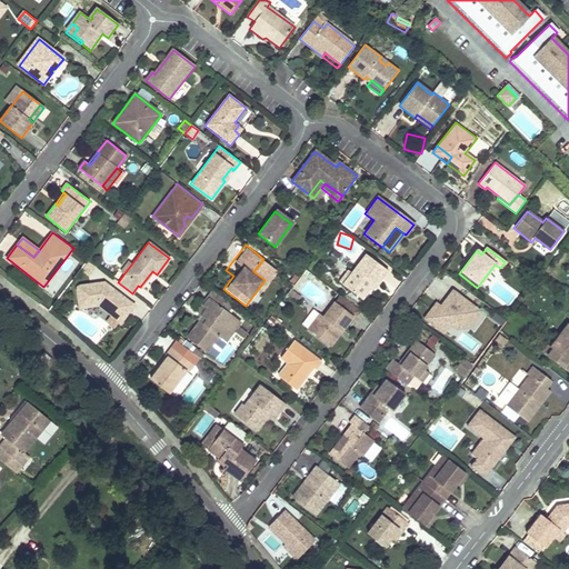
[(388,270),(367,255),(352,273),(342,286),(361,299),(369,289),(373,283),(377,286),(388,270)]
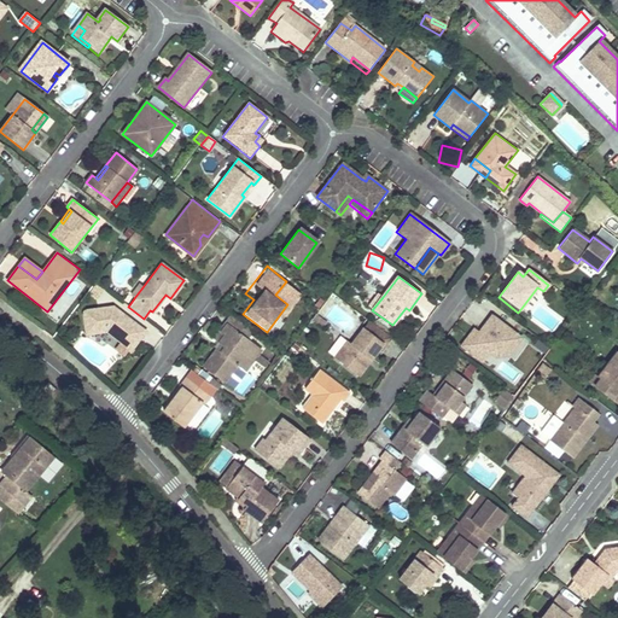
[(143,287),(138,284),(129,295),(134,298),(143,287)]
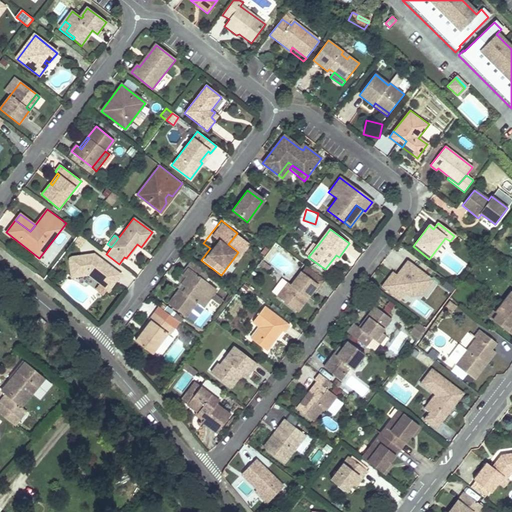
[(83,245),(84,237),(75,237),(74,245),(83,245)]
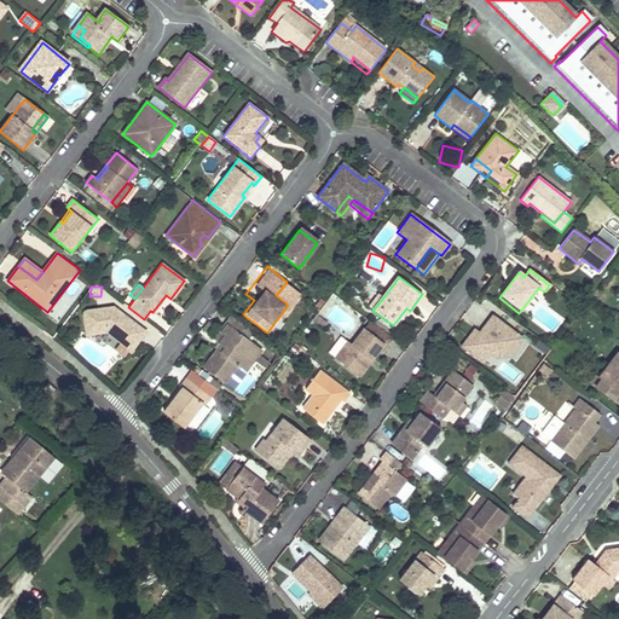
[(383,298),(379,294),(369,307),(372,311),(383,298)]
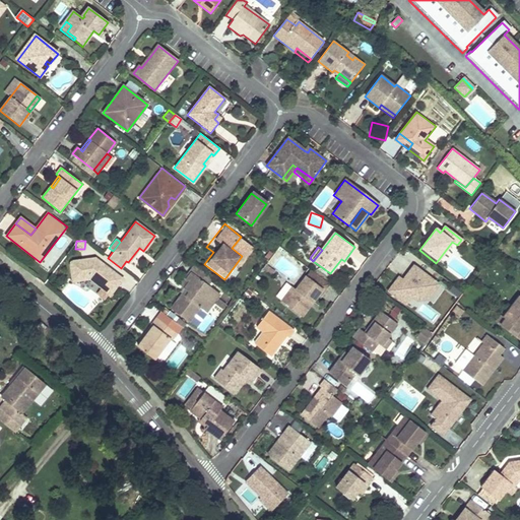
[(105,271),(95,264),(95,258),(73,261),(70,265),(72,282),(90,280),(110,295),(122,278),(108,267),(105,271)]
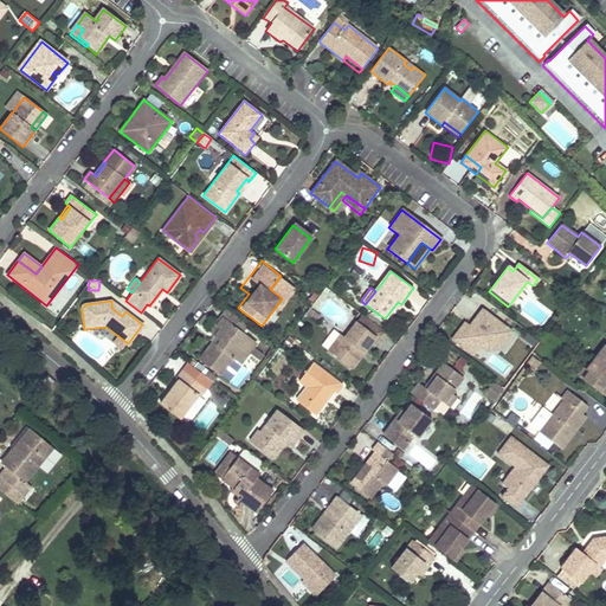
[(126,311),(111,301),(111,308),(122,316),(126,311)]
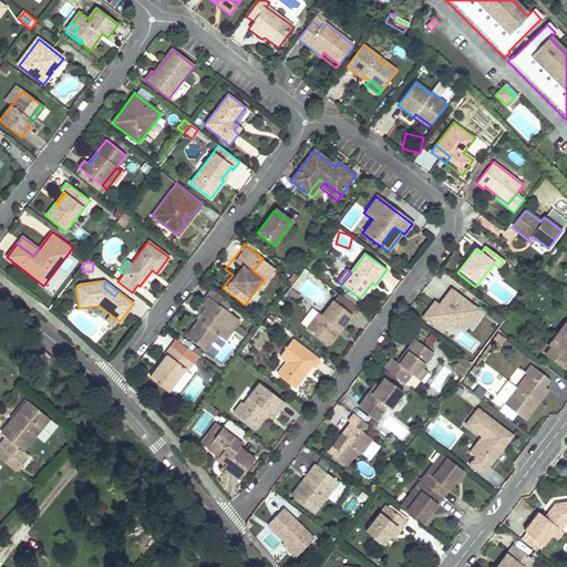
[(227,311),(229,310),(219,302),(224,298),(213,289),(202,305),(203,306),(209,298),(227,311)]
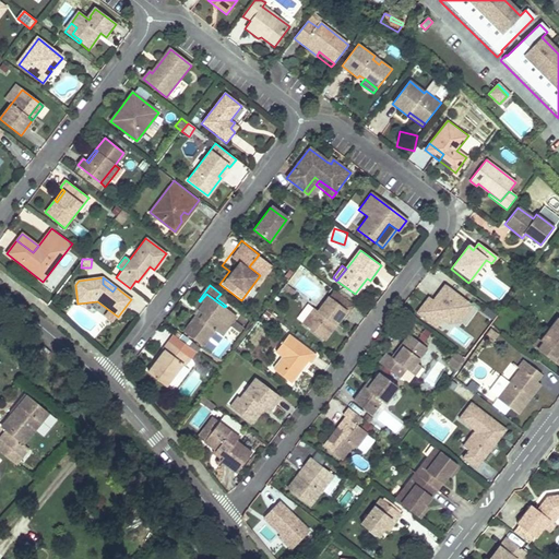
[(432,300),(428,297),(417,312),(436,326),(442,318),(448,322),(459,321),(470,305),(444,285),(437,294),(442,297),(437,304),(432,300)]
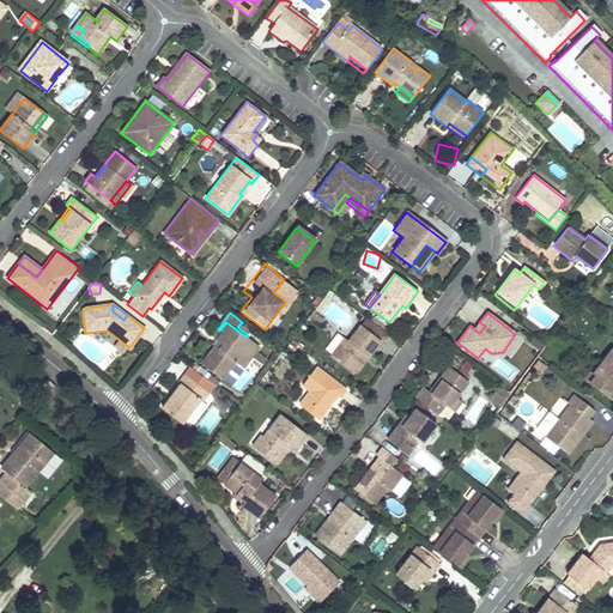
[(366,319),(362,325),(349,341),(345,338),(338,347),(343,351),(337,359),(353,371),(365,354),(368,357),(375,350),(376,351),(388,335),(366,319)]
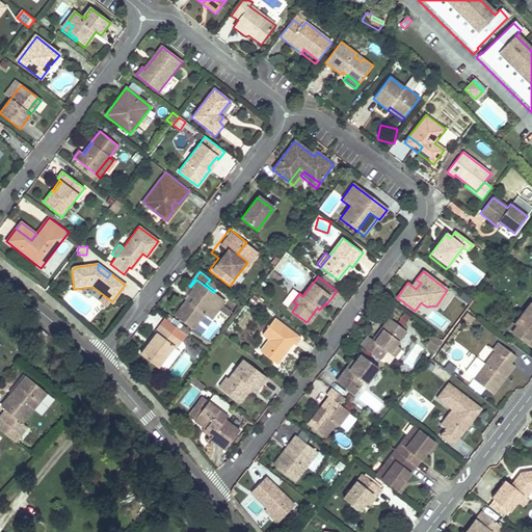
[(213,292),(196,280),(190,287),(192,288),(187,294),(189,295),(192,297),(189,302),(186,299),(174,316),(191,328),(204,314),(211,319),(220,307),(214,302),(218,296),(213,292)]
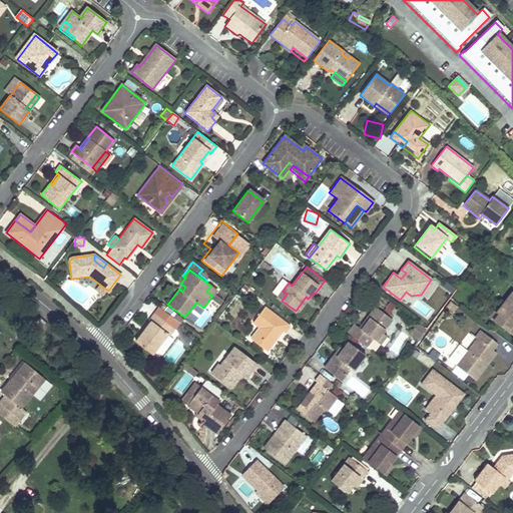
[(210,276),(202,270),(198,274),(207,281),(210,276)]
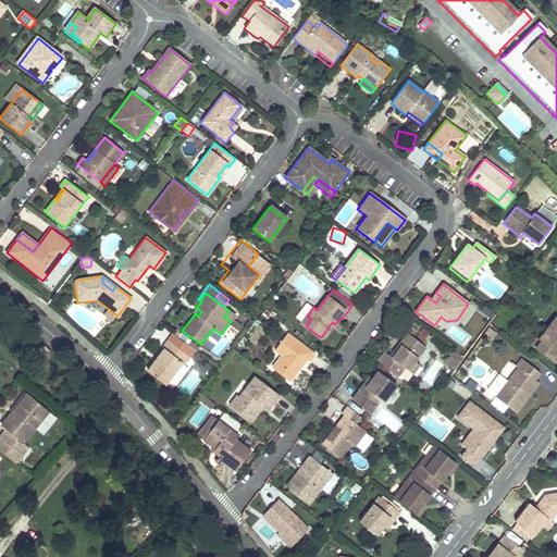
[(441,296),(435,293),(431,299),(435,302),(441,296)]
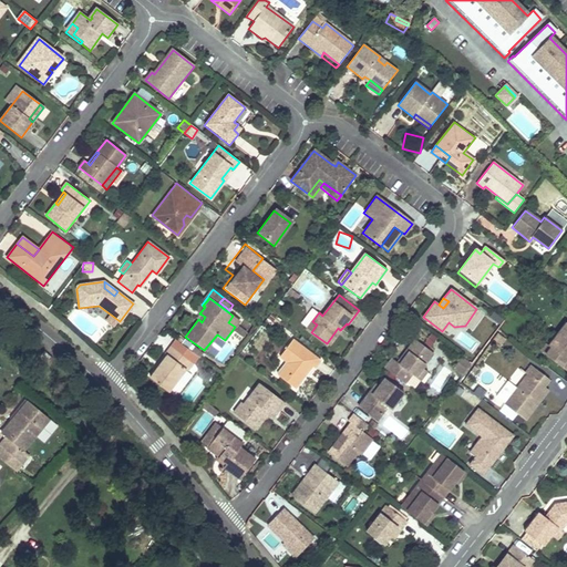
[(239,320),(233,316),(228,322),(235,327),(239,320)]
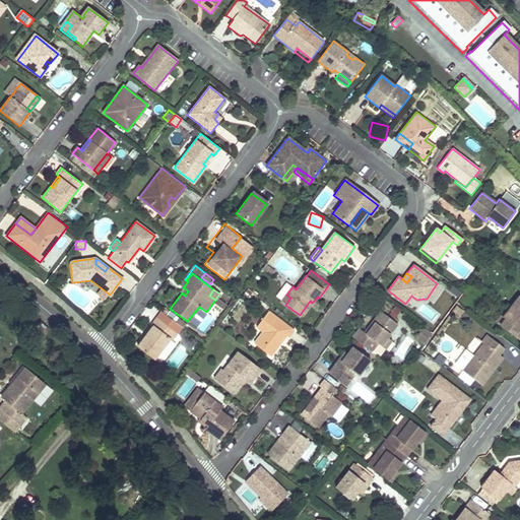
[(290,298),(286,295),(281,301),(285,305),(290,298)]
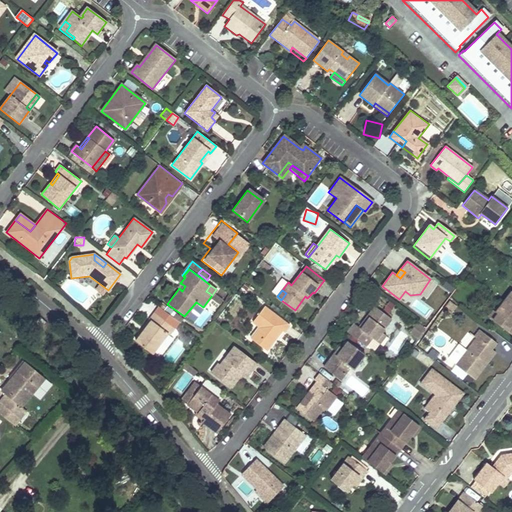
[(511,293),(495,313),(497,315),(492,321),(511,336),(511,293)]
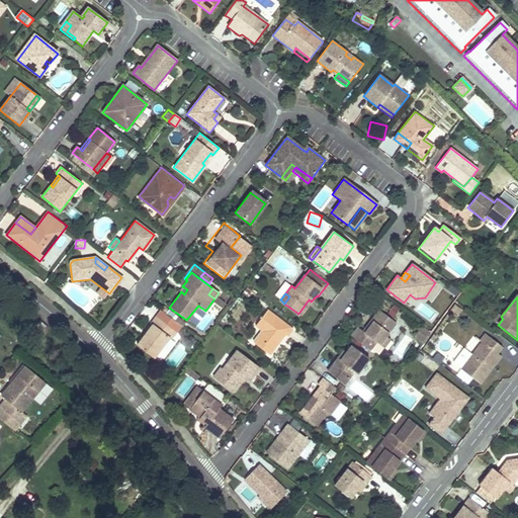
[(311,301),(309,299),(298,314),(300,316),(311,301)]
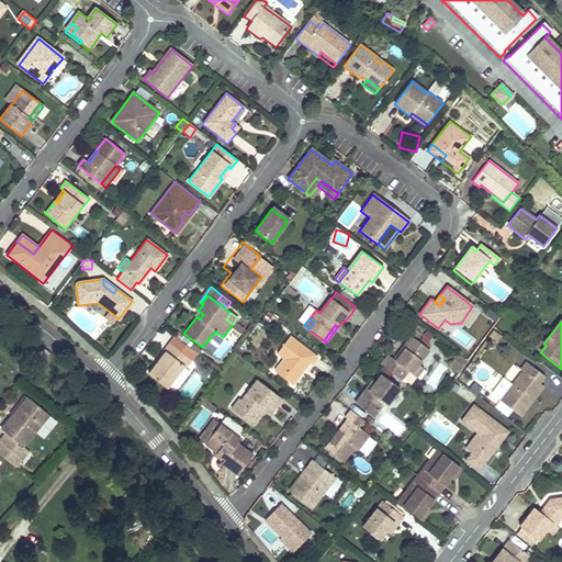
[(496,345),(501,338),(492,333),(487,338),(496,345)]
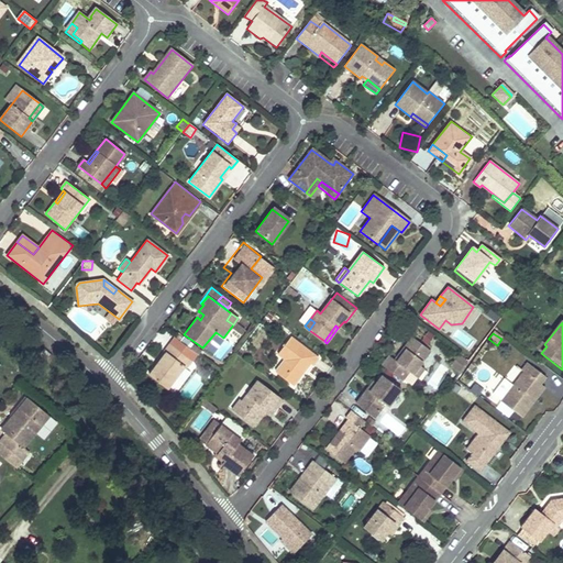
[(309,364),(312,366),(319,359),(289,337),(277,353),(285,360),(275,373),(293,386),(304,372),(301,371),(307,362),(309,364)]
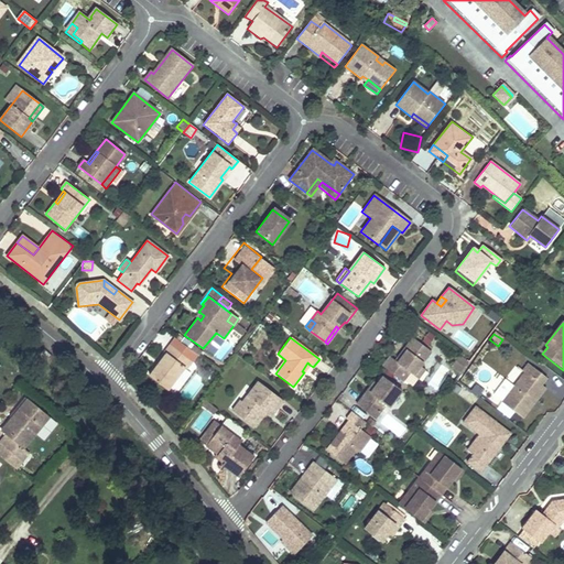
[(429,350),(412,337),(402,348),(405,350),(396,361),(389,356),(382,366),(403,381),(410,372),(416,378),(424,369),(418,364),(429,350)]
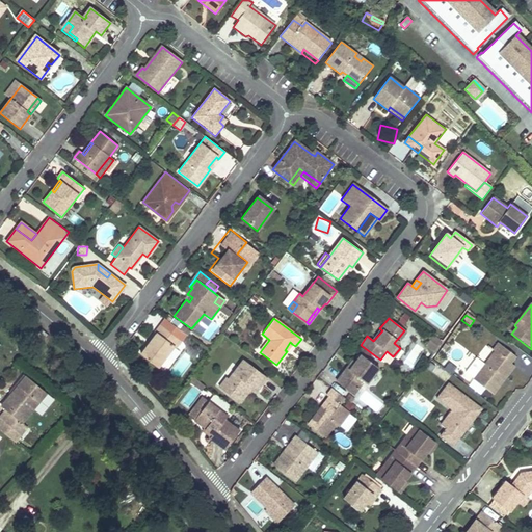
[(514,325),(511,323),(506,329),(511,334),(516,327),(514,325)]
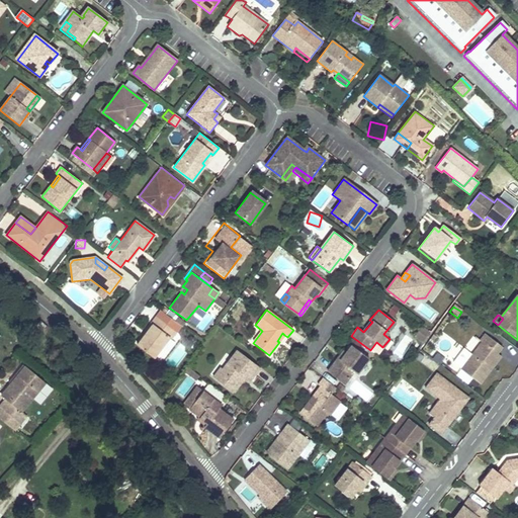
[(177,331),(156,316),(151,323),(152,324),(146,332),(149,334),(146,339),(143,337),(137,345),(154,358),(169,337),(171,338),(177,331)]
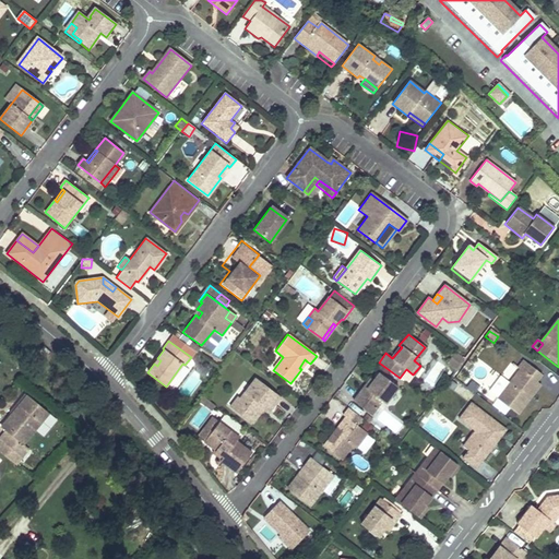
[(392,358),(402,347),(399,345),(390,356),(392,358)]
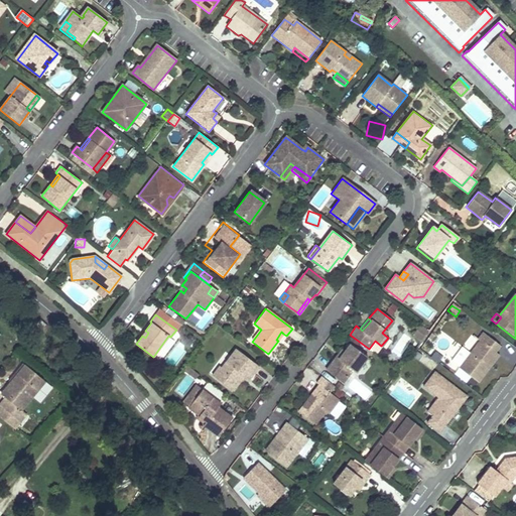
[(429,332),(421,326),(413,336),(421,341),(429,332)]
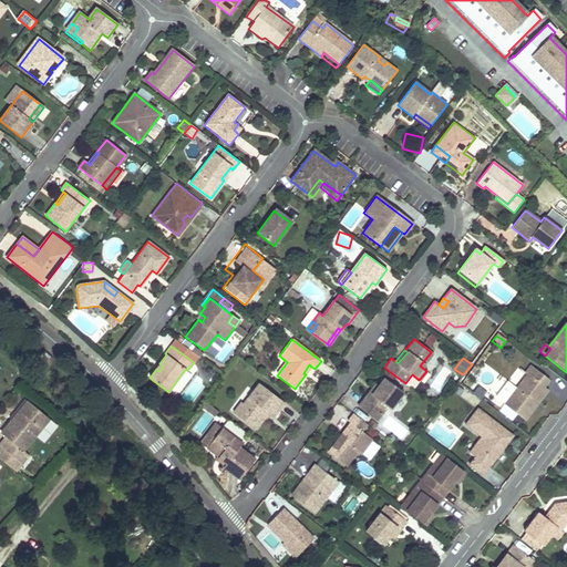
[(441,367),(431,388),(441,393),(452,372),(441,367)]
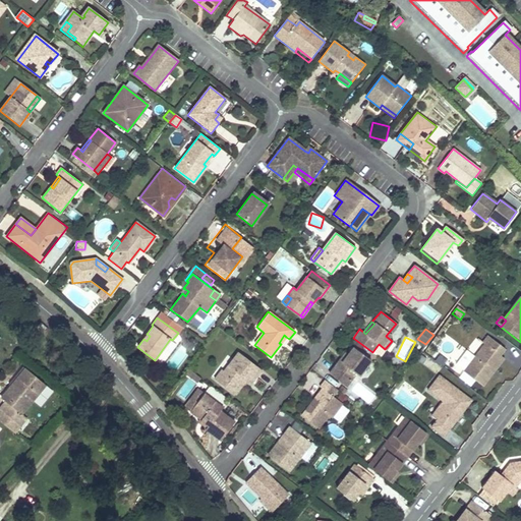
[(504,350),(486,337),(481,344),(483,346),(463,372),(482,388),(503,359),(500,356),(504,350)]
